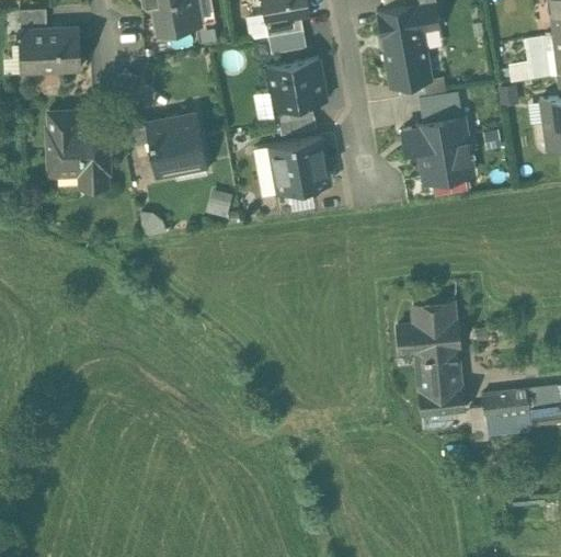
[(145,0),(147,8),(153,7),(158,33),(199,25),(198,23),(196,23),(192,0),(145,0)]
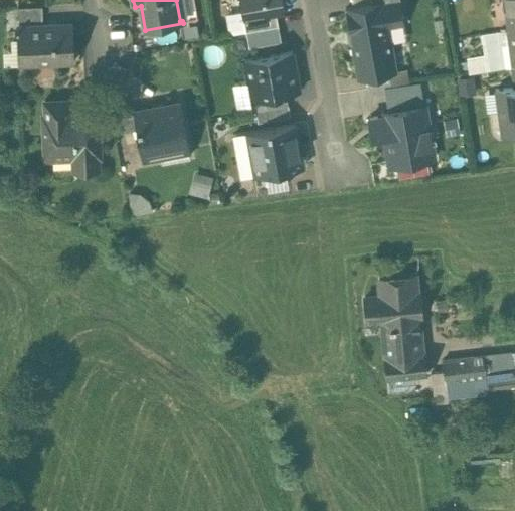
[(282,0),(238,0),(243,21),(276,16),(285,14),(282,0)]
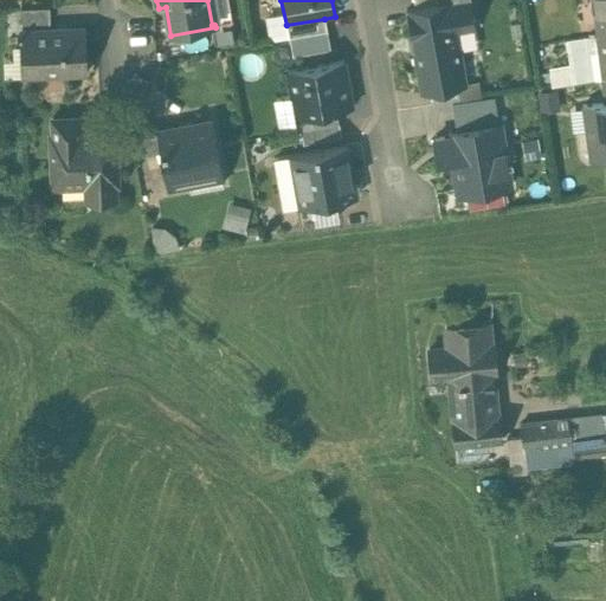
[(605,0),(593,0),(594,12),(597,12),(600,39),(605,38),(605,0)]
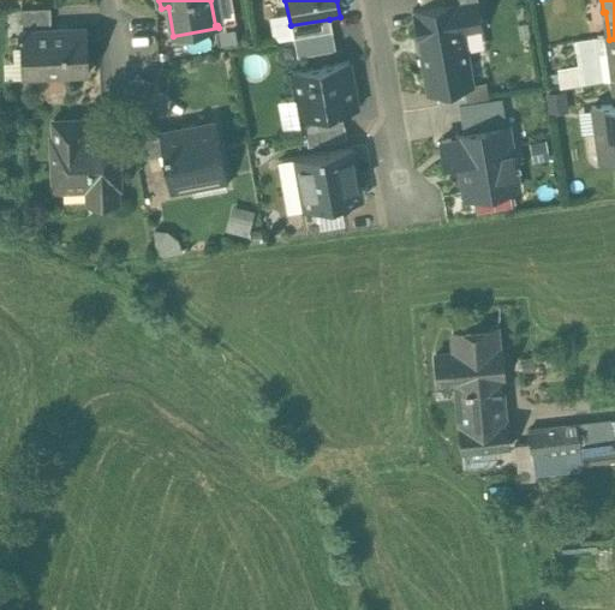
[(476,3),(447,9),(446,7),(412,13),(412,16),(413,15),(418,42),(461,34),(461,35),(483,31),(483,30),(482,31),(477,4),(476,3)]
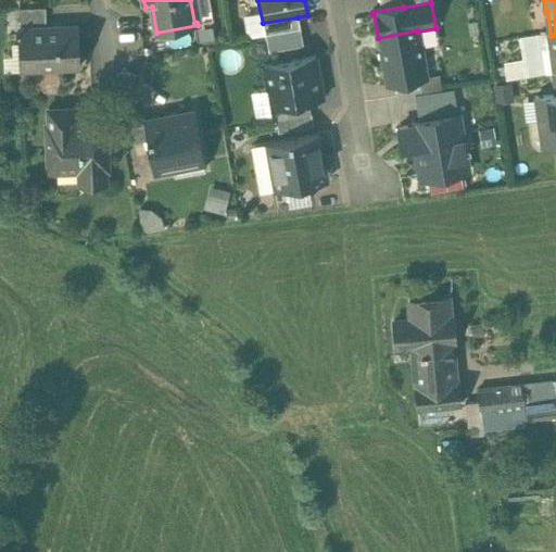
[(45,9),(19,10),(20,24),(46,23),(45,9)]
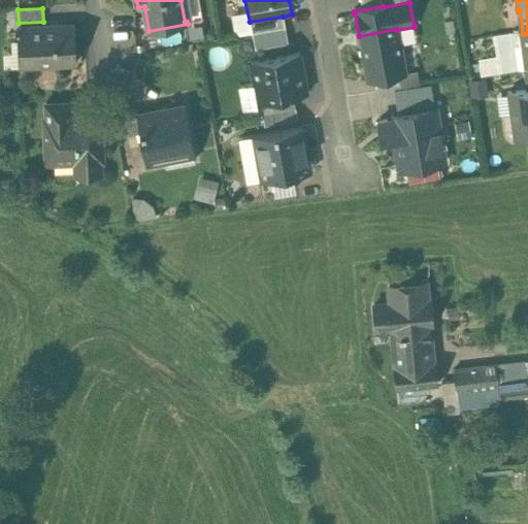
[(283,17),(250,22),(252,34),(285,28),(283,17)]
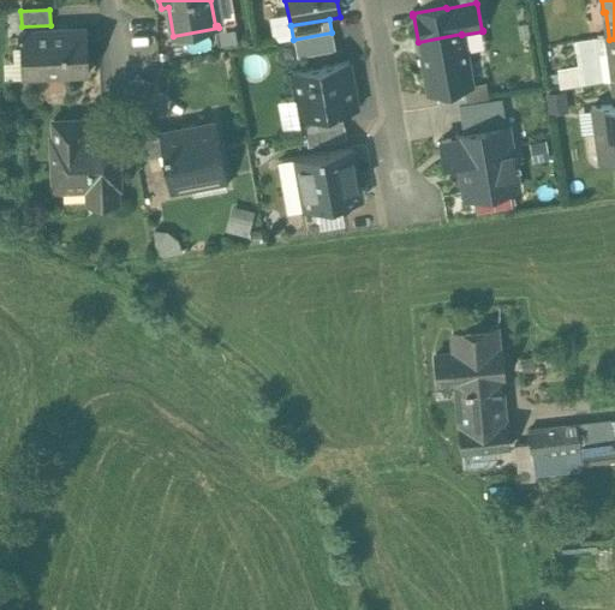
[(84,30),(22,33),(24,78),(87,77),(84,30)]
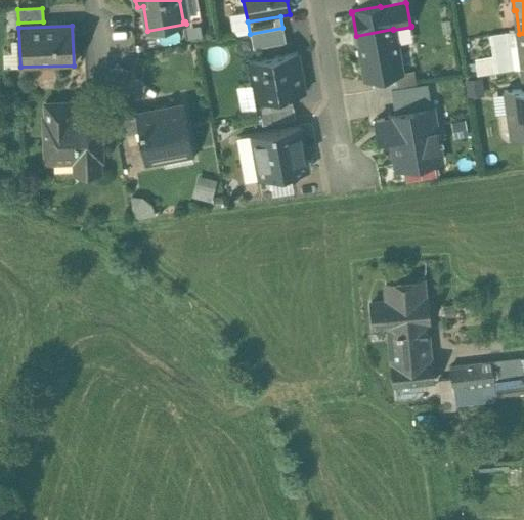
[(356,36),(355,36),(357,47),(359,47),(362,67),(360,67),(363,82),(372,81),(403,76),(403,75),(401,75),(393,30),(393,29),(356,36)]
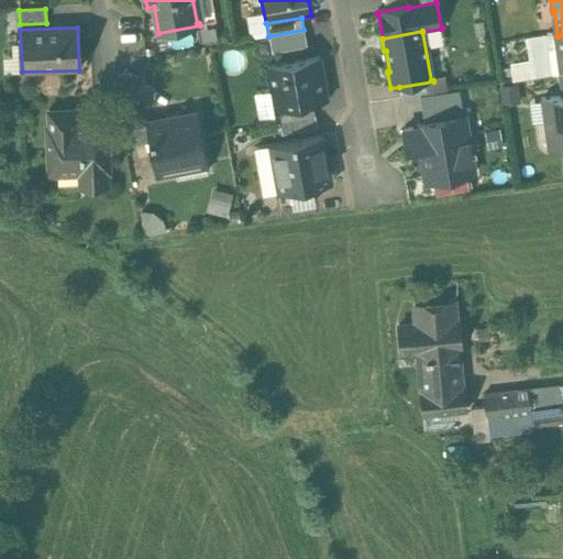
[(514,63),(529,61),(526,41),(509,43),(514,63)]
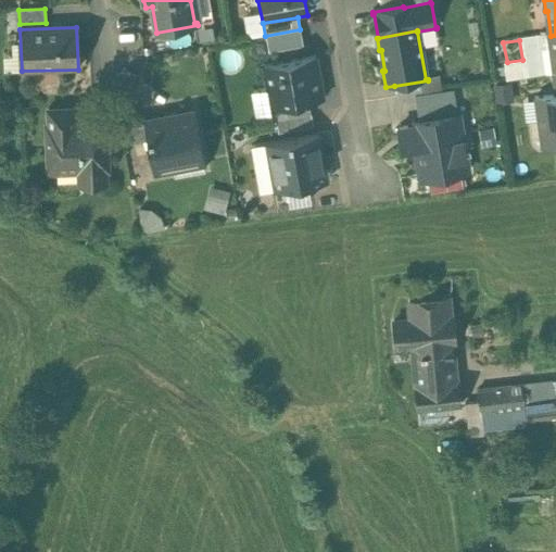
[(315,58),(263,67),(270,110),(308,103),(323,101),(315,58)]
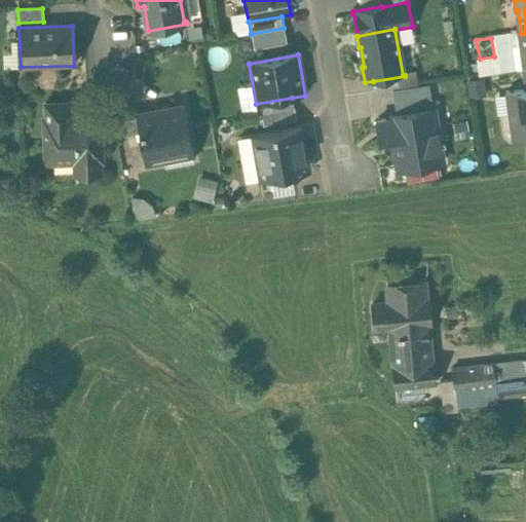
[(525,70),(524,71),(525,89),(525,91),(505,96),(505,97),(506,97),(513,139),(512,139),(512,141),(525,138),(525,70)]
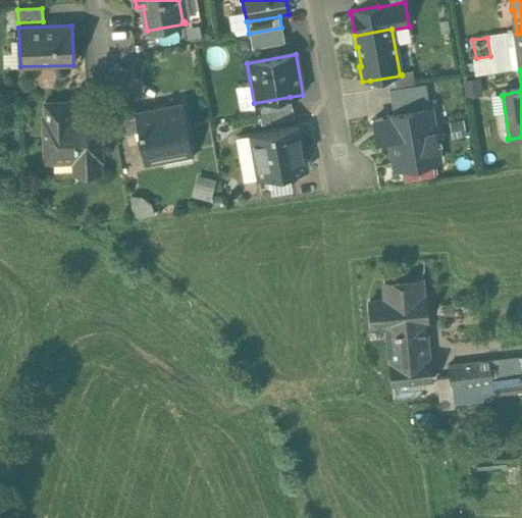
[(402,75),(370,81),(372,94),(389,91),(415,87),(413,73),(402,75)]
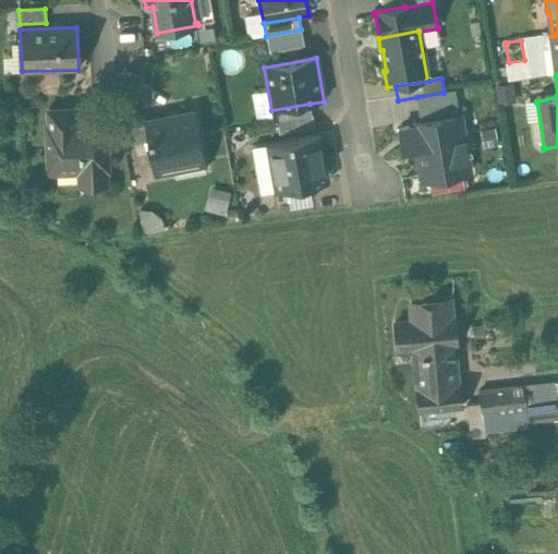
[(416,97),(420,123),(458,118),(455,92),(444,93),(416,97)]
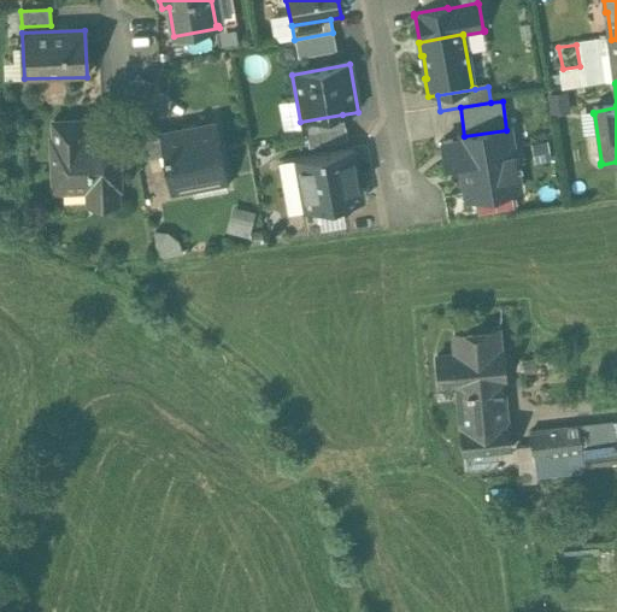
[(342,115),(300,122),(303,136),(317,134),(345,129),(342,115)]
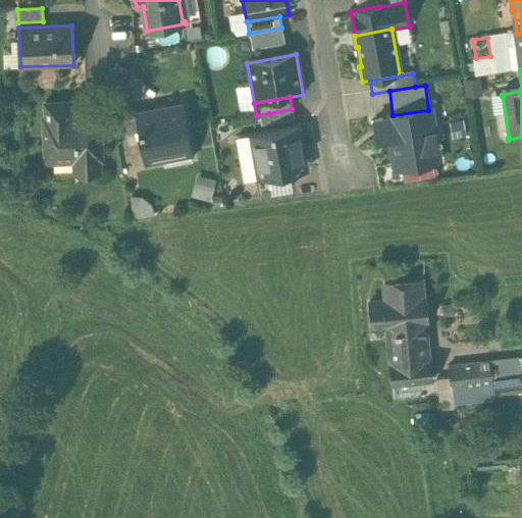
[(70,120),(69,103),(45,104),(46,121),(44,121),(45,146),(52,146),(53,160),(74,159),(74,172),(99,171),(99,158),(101,158),(99,115),(97,115),(97,119),(70,120)]
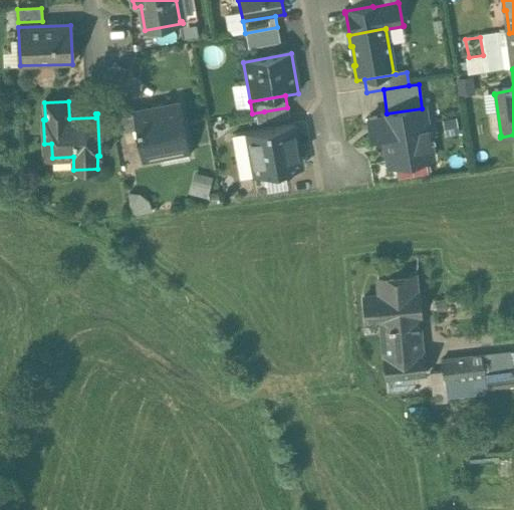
[(135,112),(134,112),(137,131),(143,160),(145,160),(145,159),(161,156),(161,157),(162,156),(163,156),(161,149),(186,145),(187,152),(188,151),(189,151),(180,104),(135,112)]
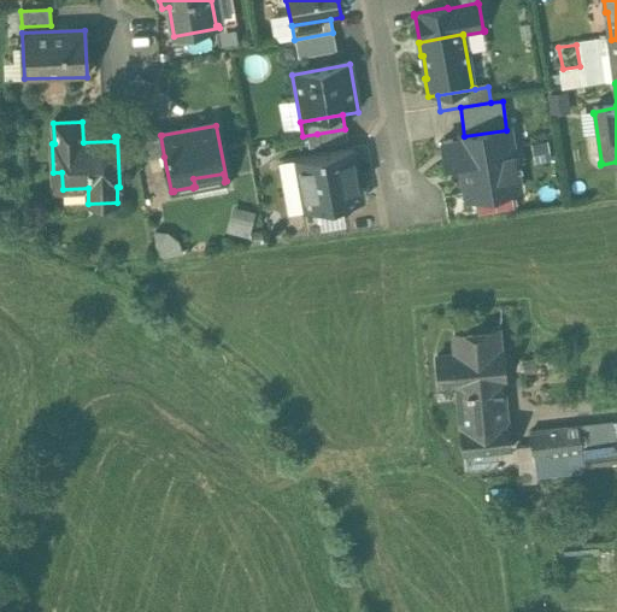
[(160,129),(131,134),(136,163),(164,157),(160,135),(162,135),(160,129)]
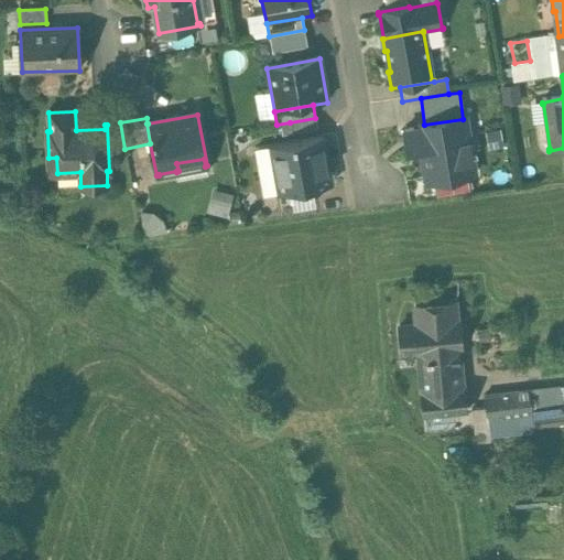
[(315,118),(290,122),(292,136),(317,130),(315,118)]
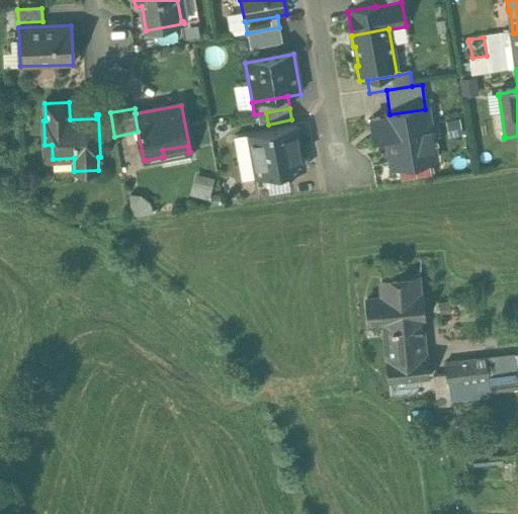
[(425,109),(390,114),(369,118),(373,143),(384,141),(389,171),(438,163),(429,108),(425,109)]
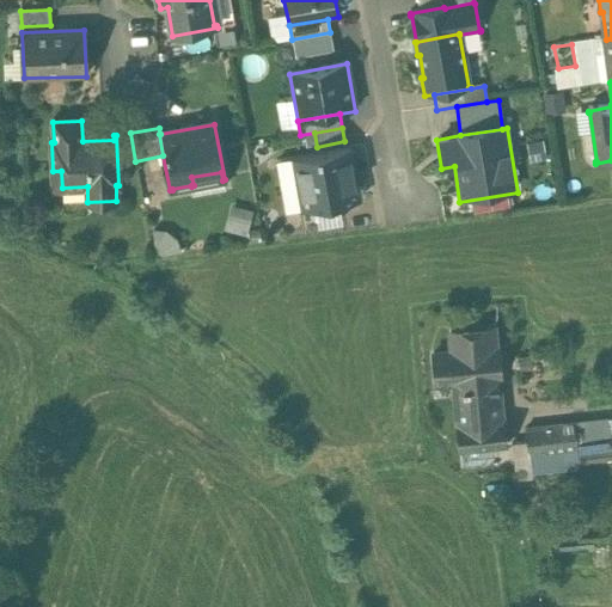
[(350,149),(294,159),(303,212),(338,204),(359,201),(350,149)]
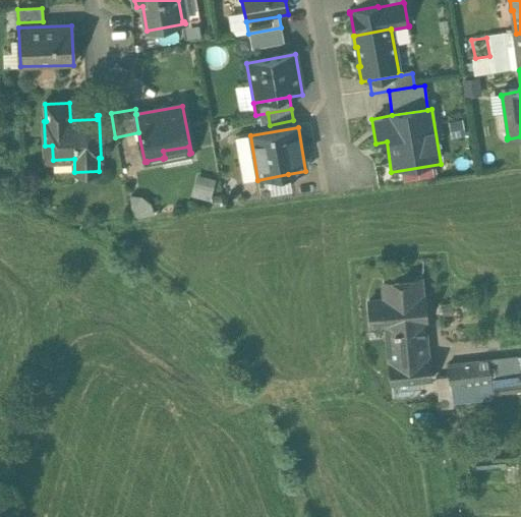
[(188,147),(163,151),(165,158),(164,158),(165,165),(191,160),(190,153),(189,154),(188,147)]
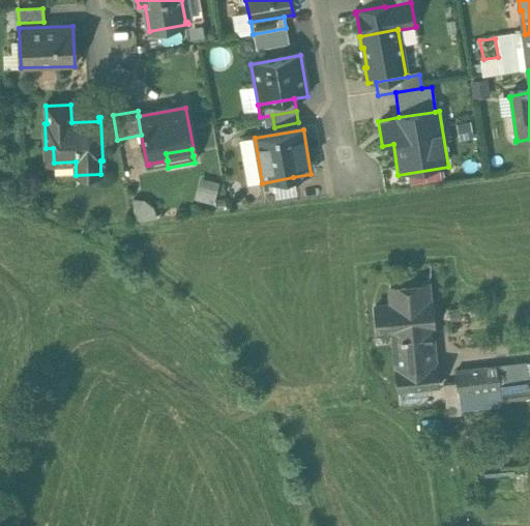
[(293,177),(262,183),(265,197),(296,192),(293,177)]
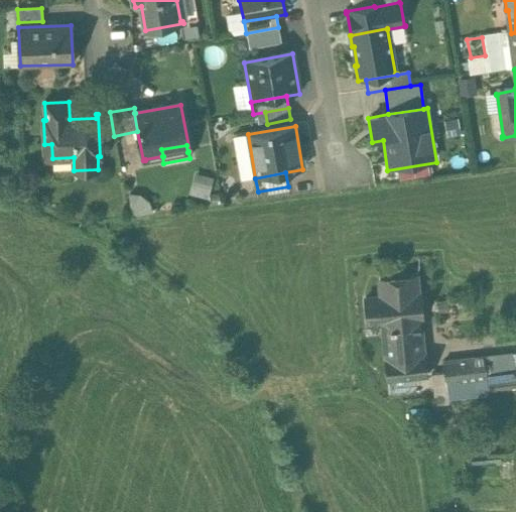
[(198,173),(192,194),(213,199),(218,177),(198,173)]
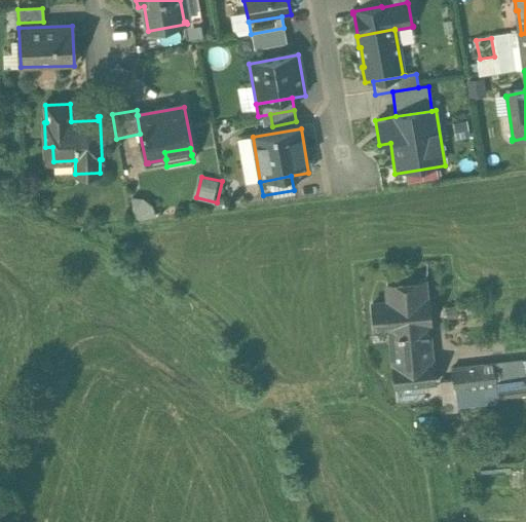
[(423,284),(387,287),(388,304),(372,305),(372,308),(379,307),(381,330),(390,329),(395,367),(392,367),(395,389),(436,385),(434,363),(430,364),(426,326),(429,326),(429,324),(428,324),(426,303),(427,303),(427,301),(424,301),(423,284)]
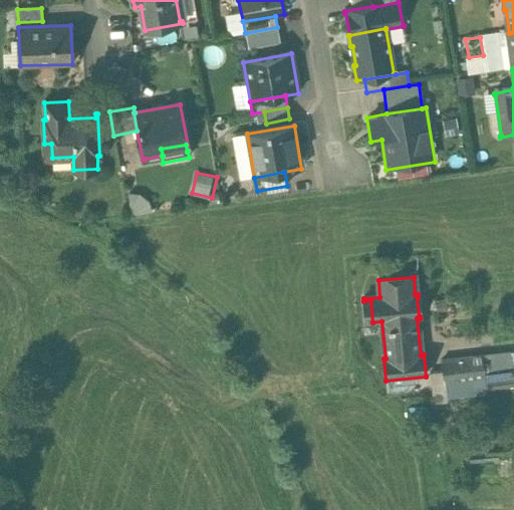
[(482,357),(441,362),(442,373),(445,397),(446,397),(470,394),(470,395),(486,393),(482,357)]
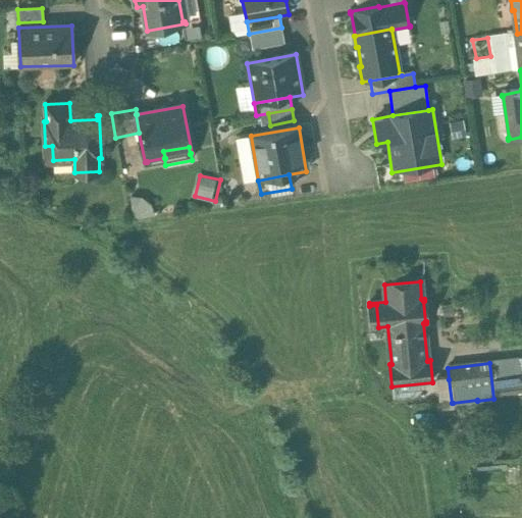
[(449,379),(436,380),(439,412),(454,410),(453,403),(452,403),(449,379)]
